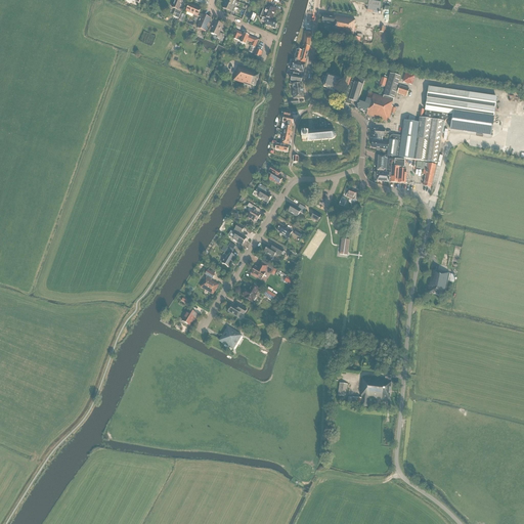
[(176,10),(173,16),(179,19),(180,16),(182,10),(179,9),(182,1),(178,0),(175,0),(172,8),(176,10)]
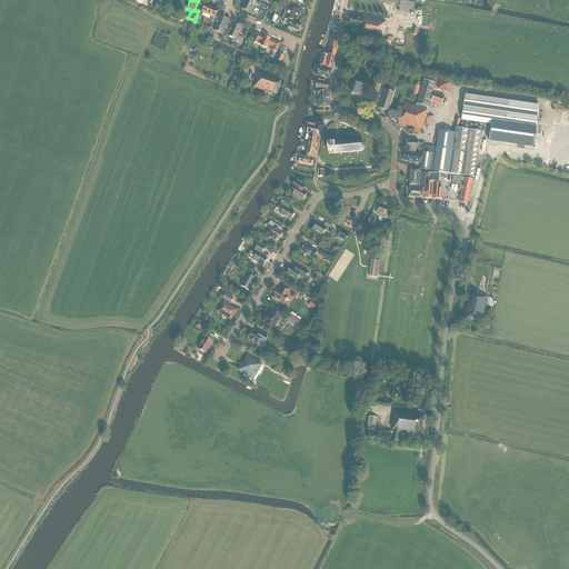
[(299,6),(289,1),(282,19),(286,20),(293,23),(295,21),(296,22),(300,9),(298,8),(299,6)]
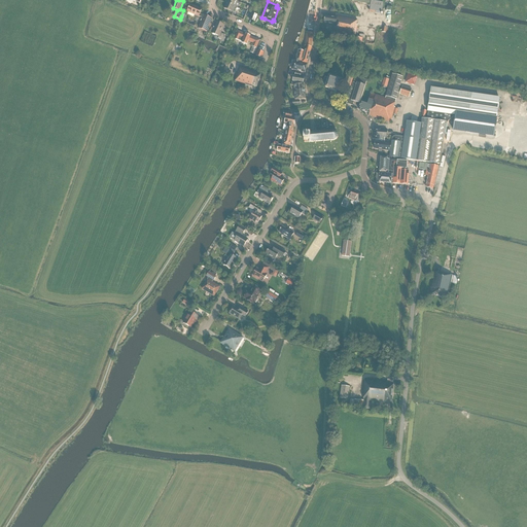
[(371,1),(370,11),(382,12),(383,3),(371,1)]
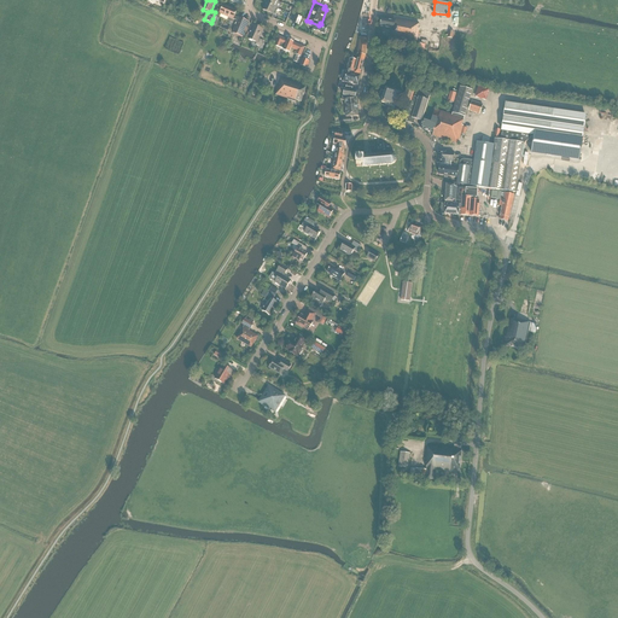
[(264,4),(262,10),(273,15),(277,9),(264,4)]
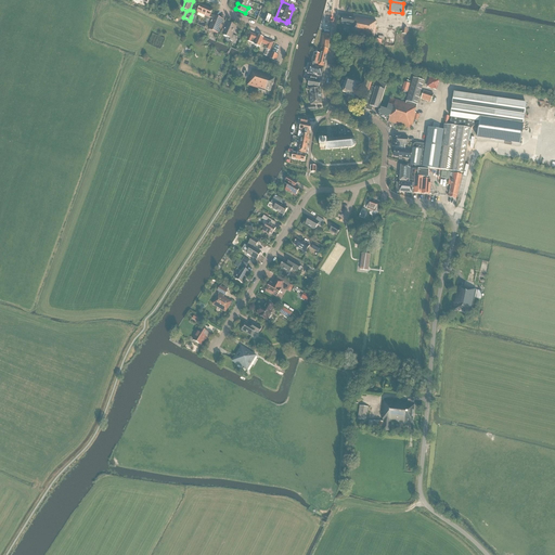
[(209,17),(214,20),(209,30),(218,34),(223,21),(215,16),(215,17),(210,15),(213,10),(201,4),(197,13),(209,17)]
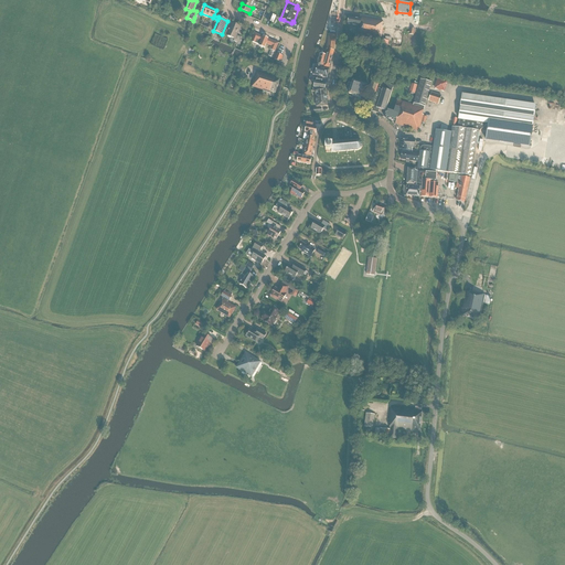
[(274,23),(276,17),(269,14),(267,13),(265,19),(267,20),(267,21),(274,23)]
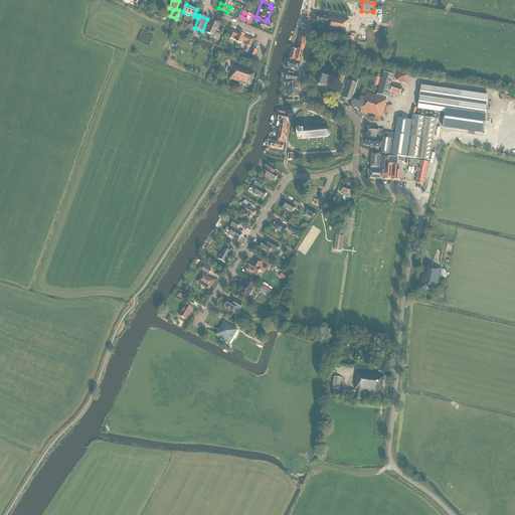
[(327,18),(318,16),(317,22),(325,23),(324,33),(345,36),(344,44),(353,46),(355,37),(356,38),(356,34),(352,33),(351,37),(346,36),(349,20),(327,16),(327,18)]
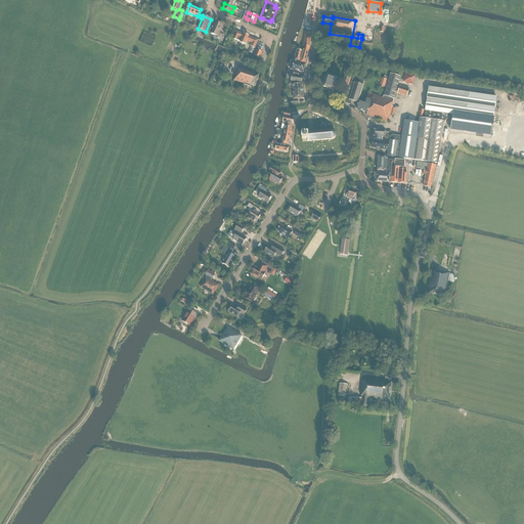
[(263,18),(261,22),(266,24),(265,26),(275,30),(277,24),(270,22),(263,18)]
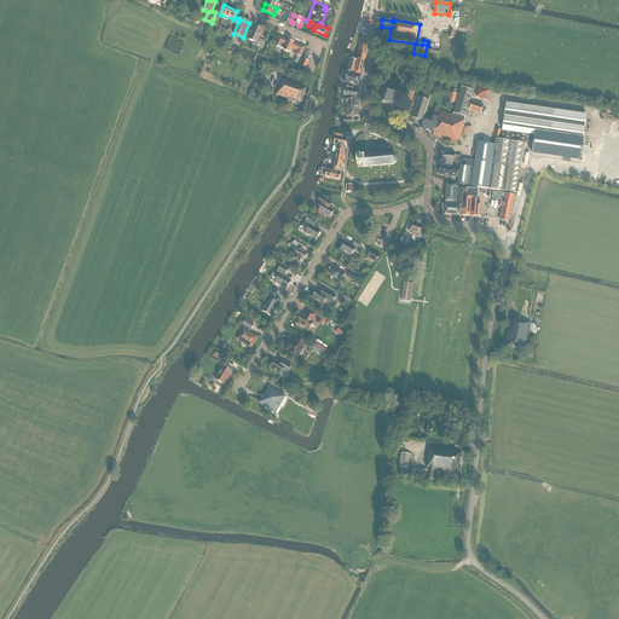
[(223,35),(230,36),(230,33),(227,33),(230,25),(221,23),(220,28),(224,29),(223,35)]
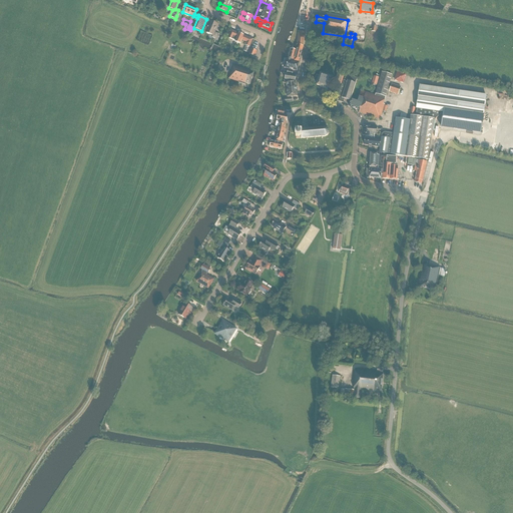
[(219,34),(214,32),(218,24),(210,21),(206,33),(213,35),(212,37),(217,39),(219,34)]
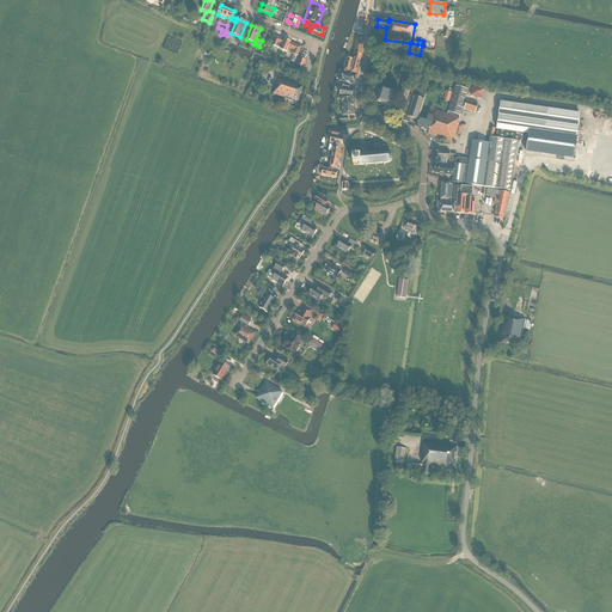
[(293,54),(298,56),(301,47),(276,36),(273,46),(276,47),(281,49),(281,50),(286,53),(288,48),(294,50),(293,54)]
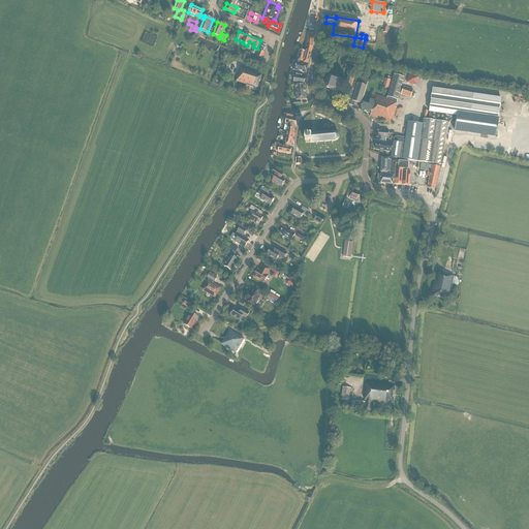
[(313,48),(315,33),(308,32),(306,45),(312,48),(313,48)]
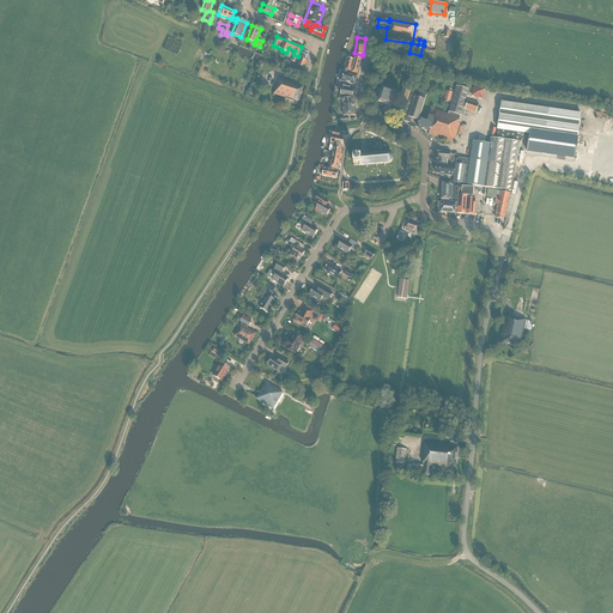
[(357,74),(360,60),(362,60),(362,55),(354,53),(353,59),(353,60),(354,60),(351,71),(351,73),(357,74)]
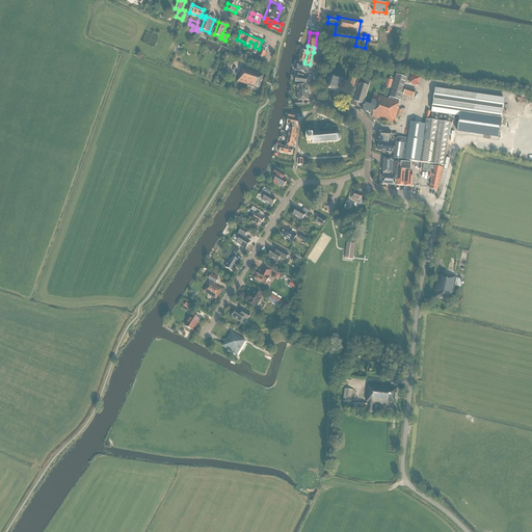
[(301,51),(298,61),(304,63),(304,61),(308,52),(307,52),(301,51)]
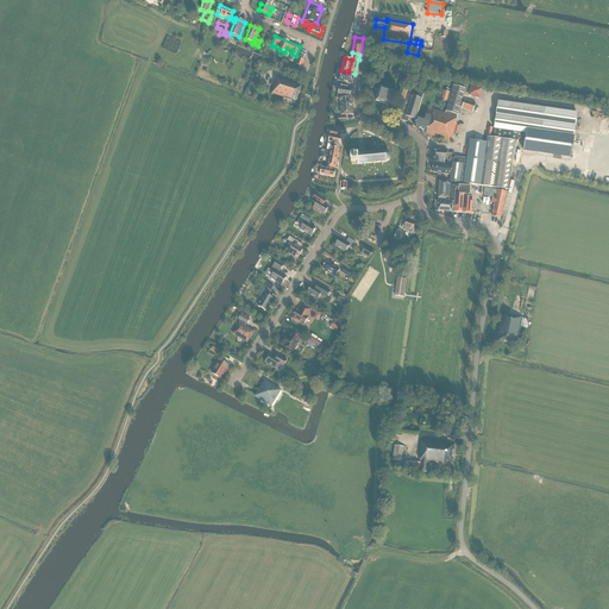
[(355,75),(339,71),(337,81),(352,85),(355,75)]
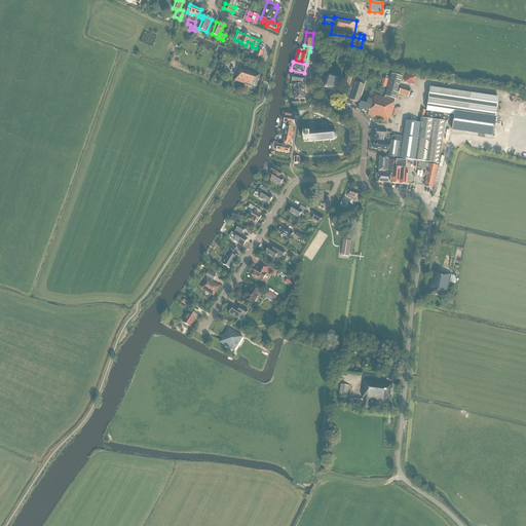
[(238,70),(235,81),(245,84),(245,85),(247,85),(248,85),(252,86),(252,85),(257,86),(260,75),(256,73),(257,72),(251,70),(240,67),(238,71),(238,70)]
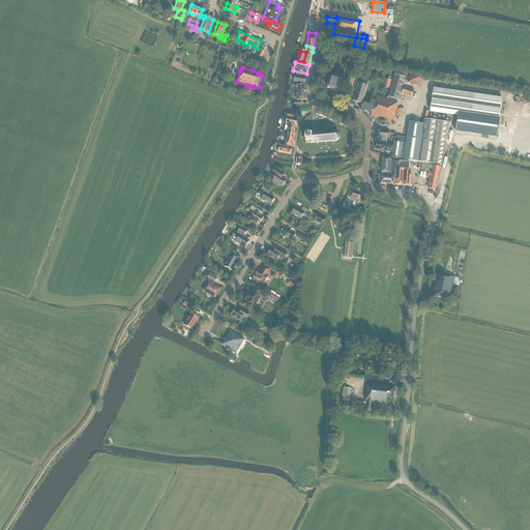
[(350,75),(347,82),(344,81),(331,77),(330,79),(327,78),(326,78),(324,84),(325,85),(328,86),(327,89),(340,93),(343,84),(351,87),(355,76),(350,75)]
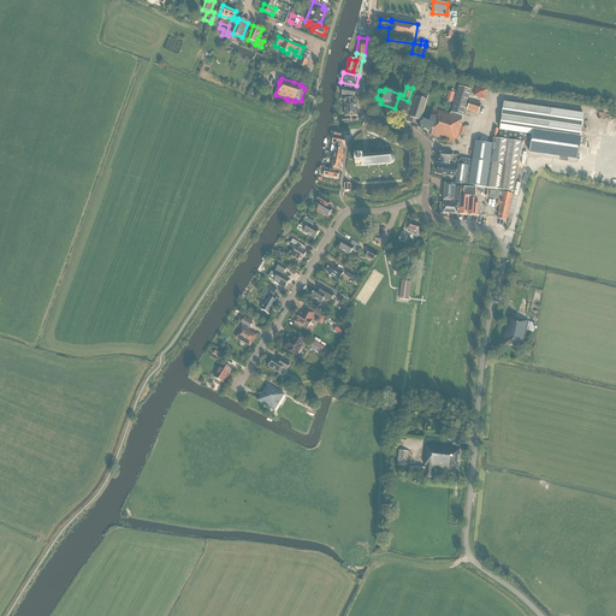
[(460,125),(461,124),(463,117),(471,90),(458,87),(451,113),(442,111),(433,108),(430,122),(422,119),(419,128),(432,132),(431,135),(456,143),(462,126),(460,125)]
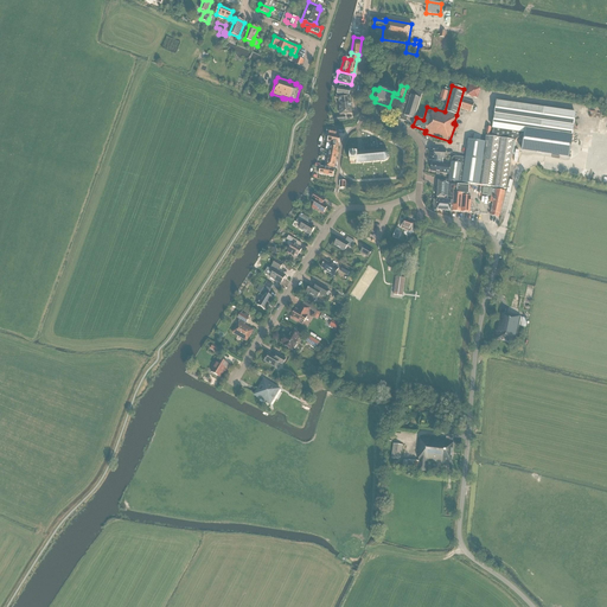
[(446,100),(448,90),(442,88),(439,97),(446,100)]
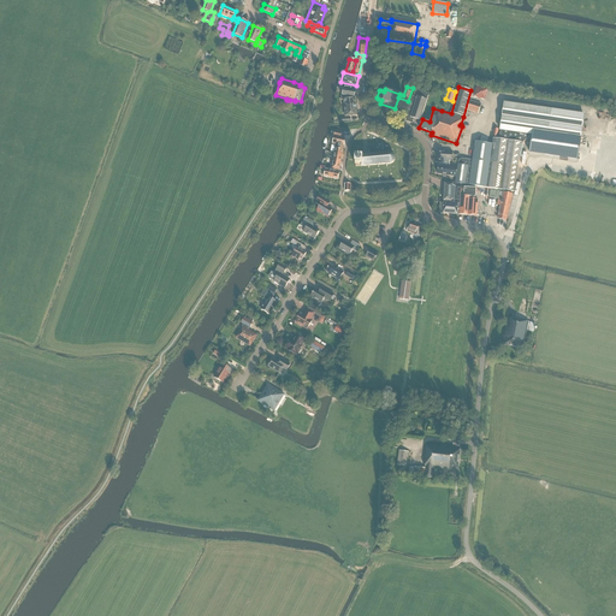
[(416,98),(413,96),(406,120),(408,120),(408,123),(413,124),(414,119),(420,122),(428,94),(419,92),(416,98)]
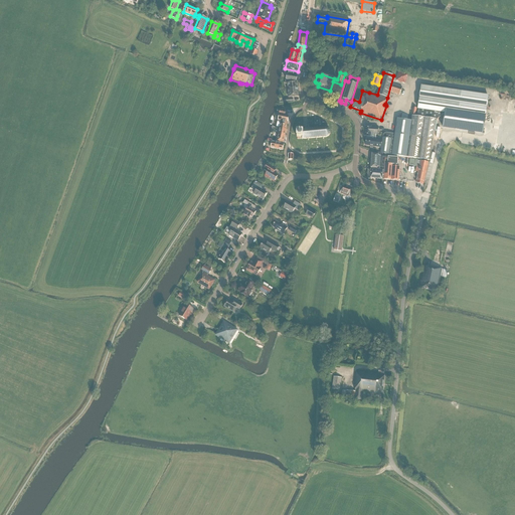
[(298,89),(297,81),(287,80),(287,84),(288,90),(298,89)]
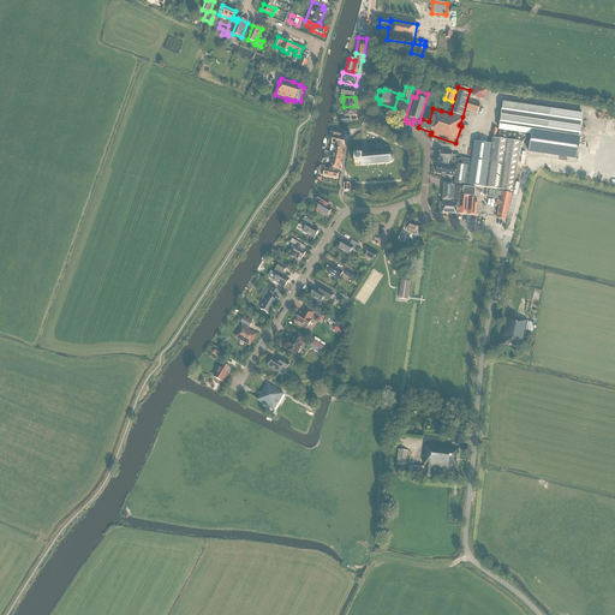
[(437,166),(436,174),(455,177),(454,183),(457,184),(464,185),(469,186),(487,189),(513,192),(520,144),(529,145),(527,153),(577,160),(584,115),(503,102),(499,131),(500,131),(499,139),(493,138),(475,136),(471,161),(461,160),(460,160),(459,160),(459,161),(458,161),(458,162),(458,163),(457,163),(457,168),(448,167),(448,163),(439,163),(439,166),(437,166)]
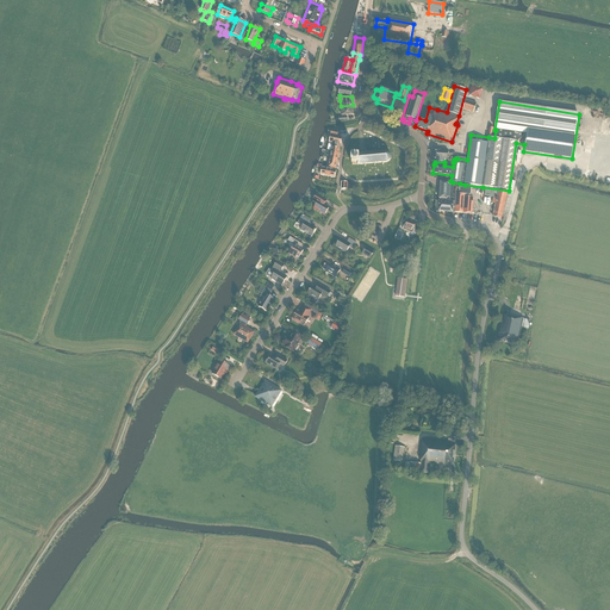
[(462,110),(473,113),(475,105),(465,101),(464,106),(462,106),(462,107),(462,110)]
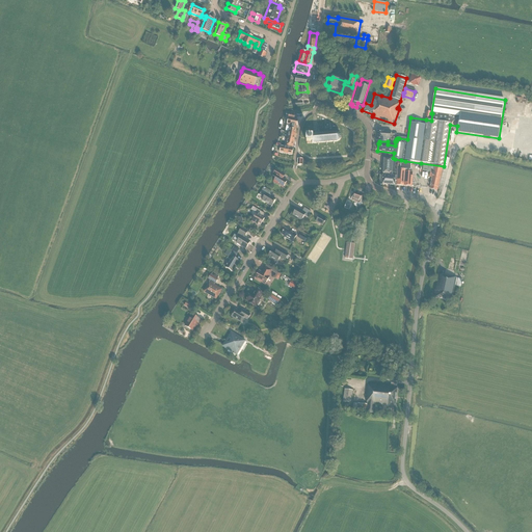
[(298,101),(309,100),(308,91),(297,92),(298,101)]
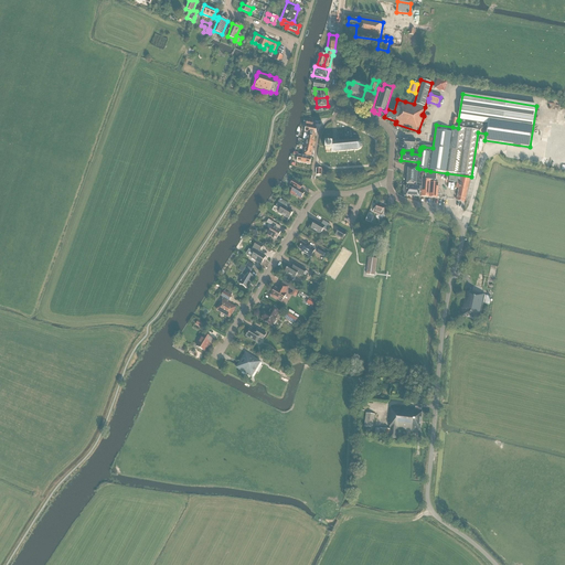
[(317,128),(312,127),(306,126),(305,135),(308,135),(307,141),(313,142),(315,136),(316,135),(317,128)]
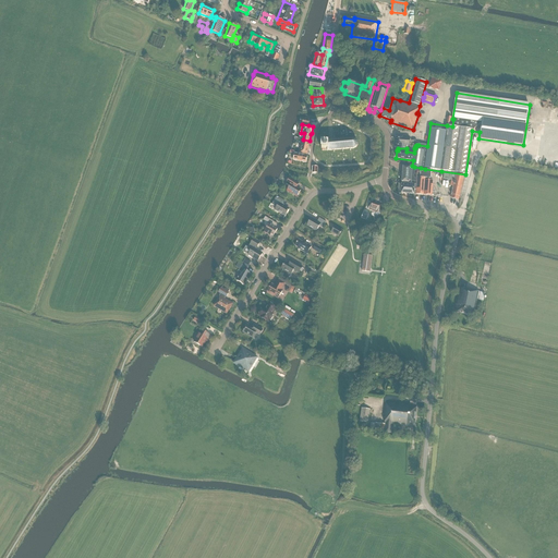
[(396,136),(395,147),(398,148),(407,148),(407,146),(410,146),(410,138),(402,138),(402,137),(396,136)]
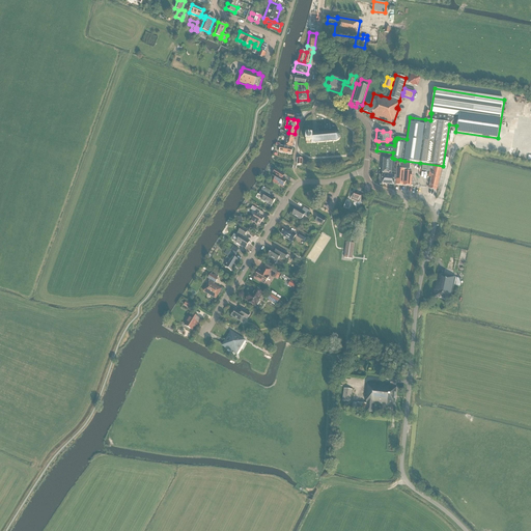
[(339,140),(340,139),(340,136),(338,133),(336,132),(316,134),(313,134),(312,134),(312,133),(311,133),(311,135),(306,136),(306,138),(306,139),(306,142),(307,142),(307,144),(312,144),(335,142),(336,142),(339,140)]
